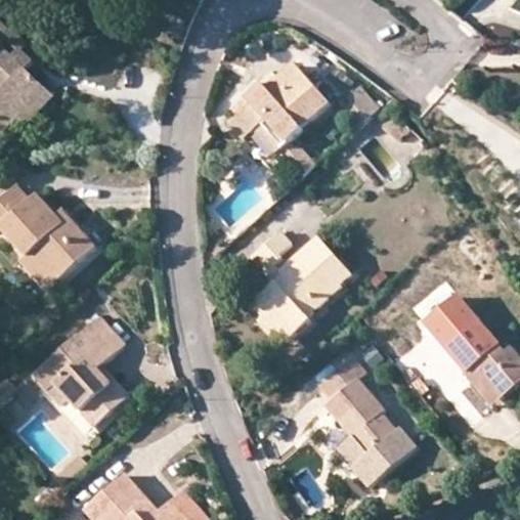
[(0,126),(4,130),(16,116),(42,86),(24,68),(32,58),(18,47),(17,48),(12,54),(0,44),(0,37),(2,35),(9,27),(0,18),(0,126)]
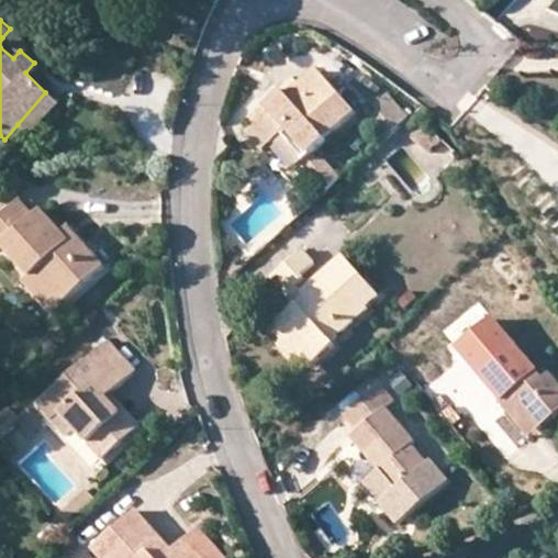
[(2,37),(19,52),(20,51),(26,43),(10,29),(2,37)]
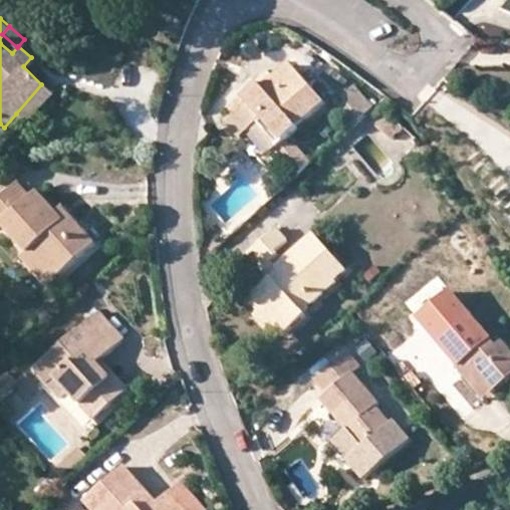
[(17,47),(2,34),(0,36),(0,43),(12,53),(17,47)]
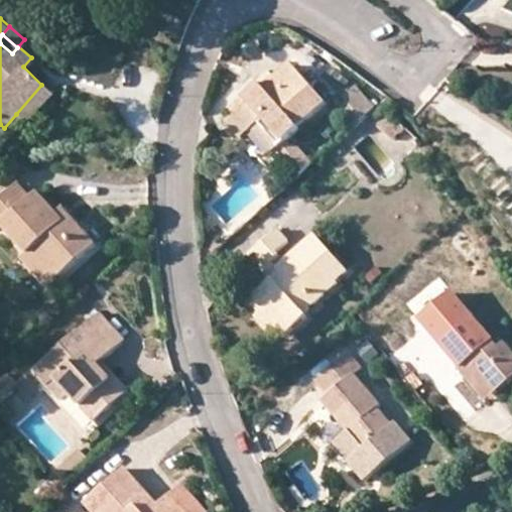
[(233,113),(247,130),(258,120),(262,116),(283,139),(298,126),(297,125),(324,101),(290,62),(275,77),(264,87),(258,82),(228,108),(233,113)]
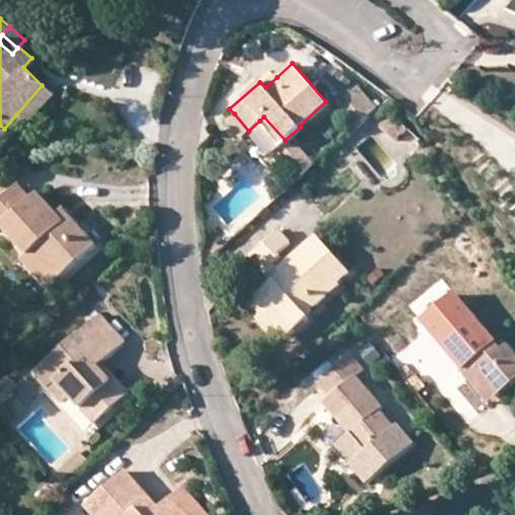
[(272,72),(260,82),(266,87),(277,77),(272,72)]
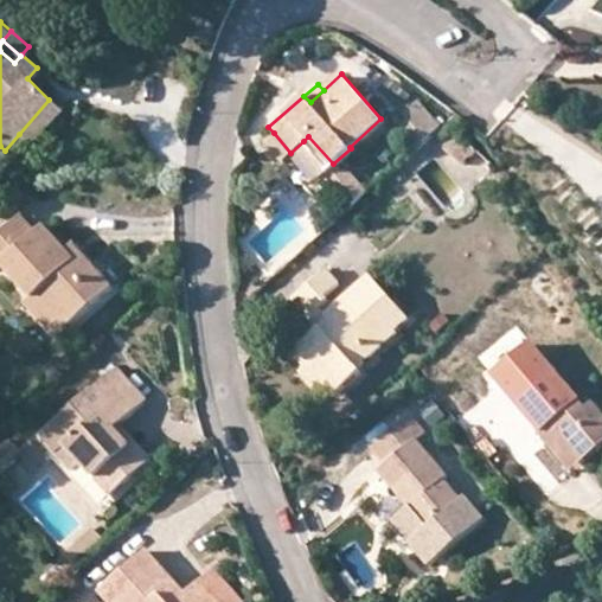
[(415,138),(435,129),(421,96),(399,106),(415,138)]
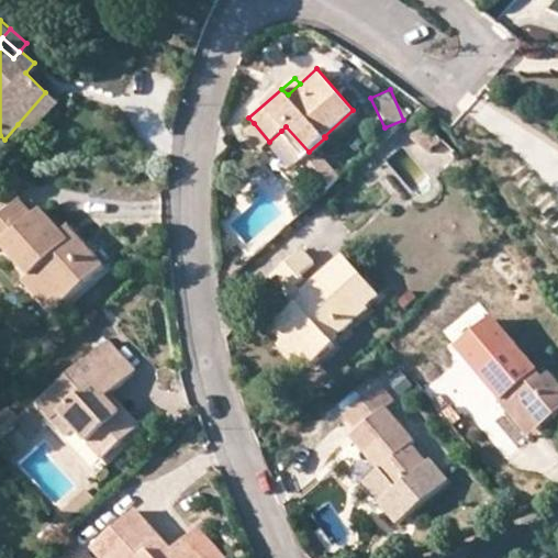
[(55,100),(45,92),(18,124),(28,133),(55,100)]
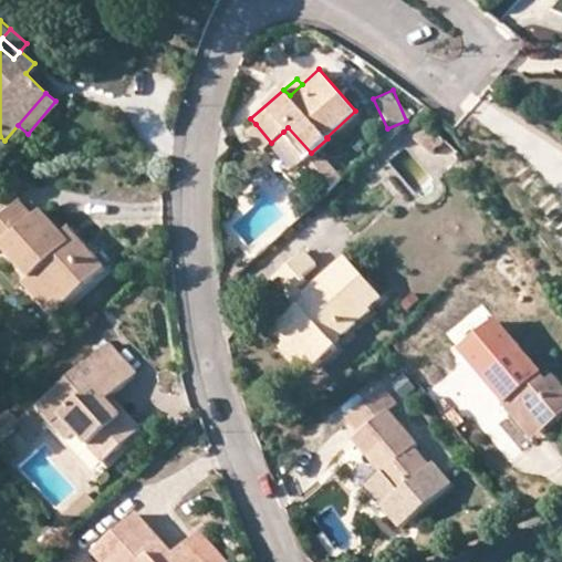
[(263,149),(271,143),(256,124),(247,132),(263,149)]
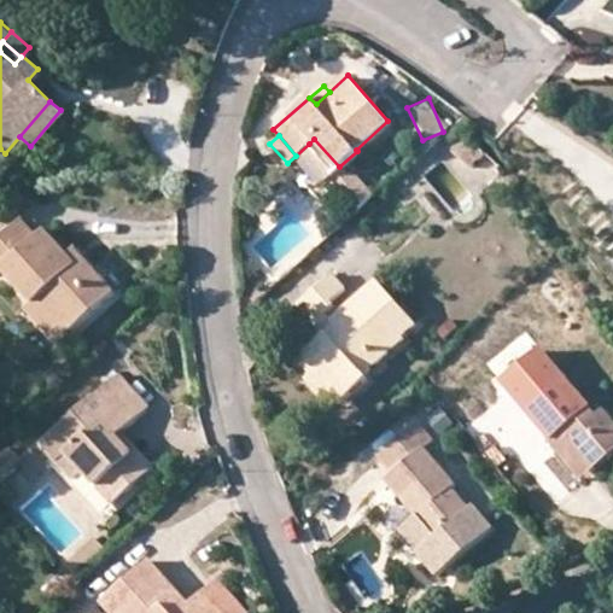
[(333,171),(339,167),(314,139),(309,144),(333,171)]
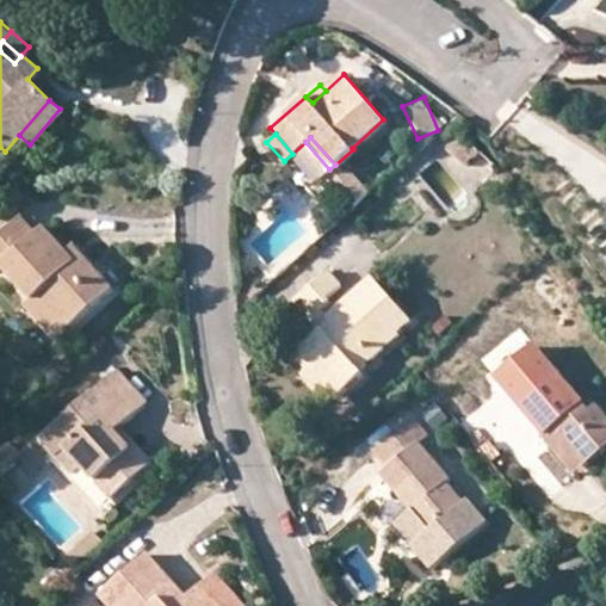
[(335,165),(329,169),(325,174),(348,203),(364,189),(347,171),(341,171),(335,165)]
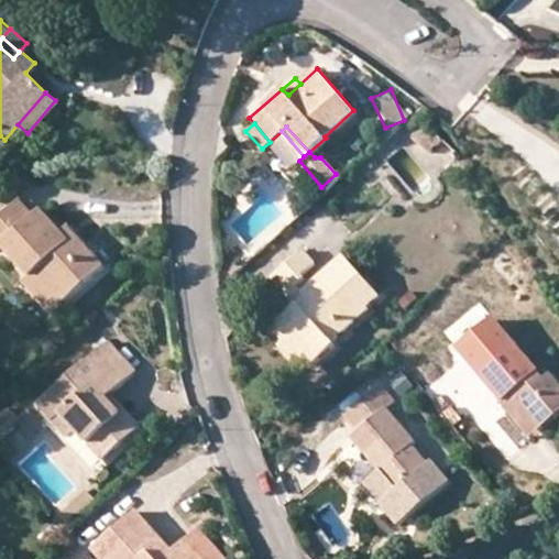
[(35,269),(63,299),(100,265),(66,226),(59,231),(40,207),(32,215),(18,198),(0,214),(0,243),(29,275),(35,269)]
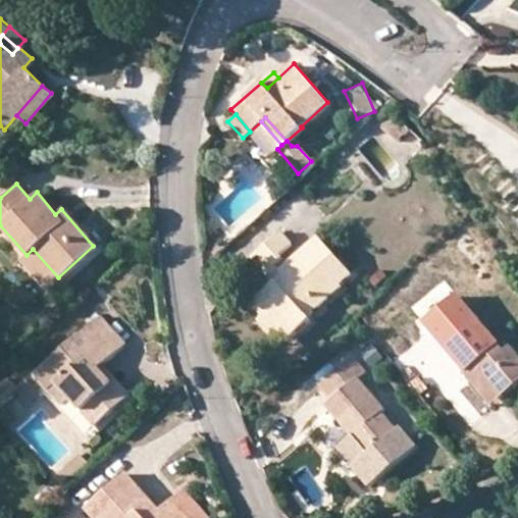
[(264,271),(269,267),(281,256),(278,253),(292,242),(280,229),(251,257),(264,271)]
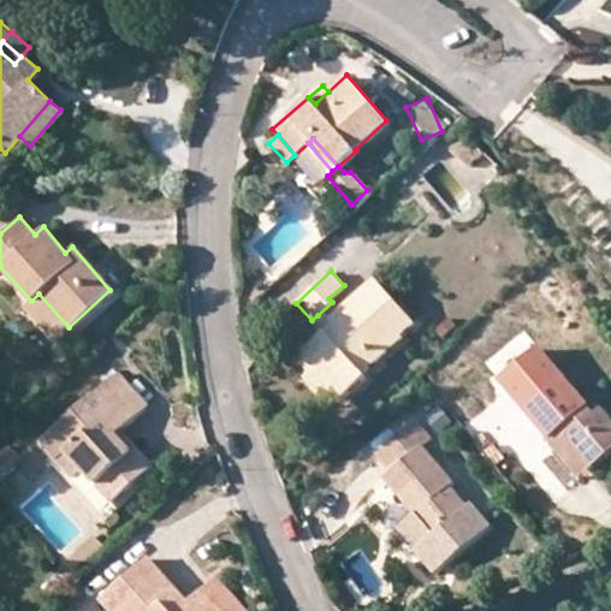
[(328,326),(322,332),(296,355),(310,371),(315,365),(342,396),(365,375),(361,371),(402,336),(398,332),(411,320),(374,278),(325,322),(328,326)]
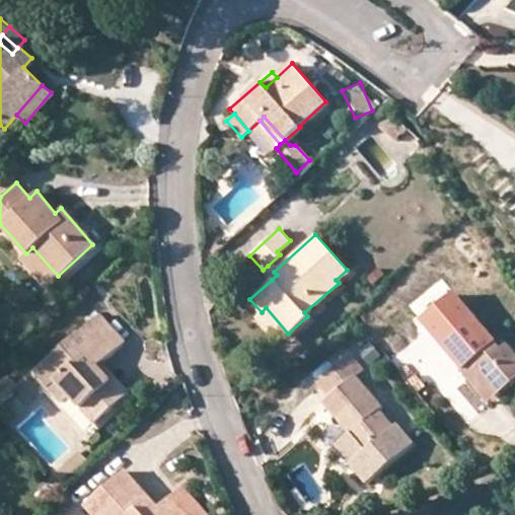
[(219,245),(213,238),(207,245),(213,251),(219,245)]
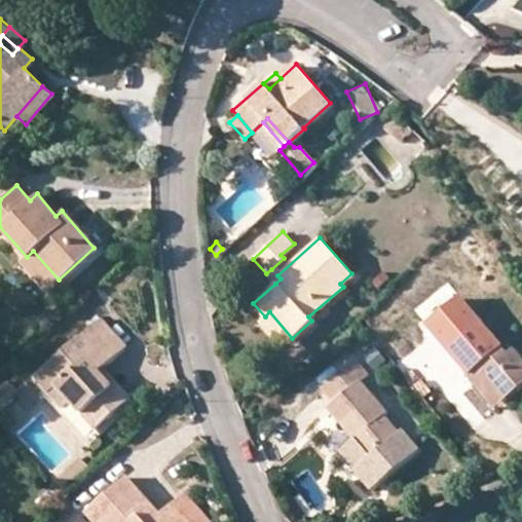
[(47,291),(59,280),(33,251),(27,257),(22,262),(47,291)]
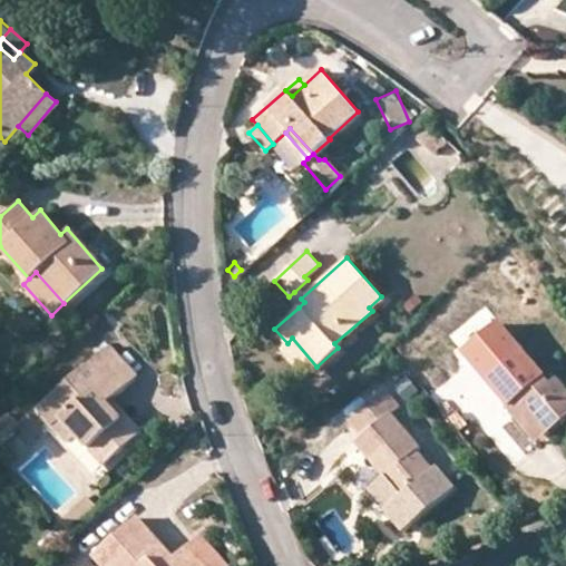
[(301,299),(294,292),(289,296),(299,308),(304,302),(301,299)]
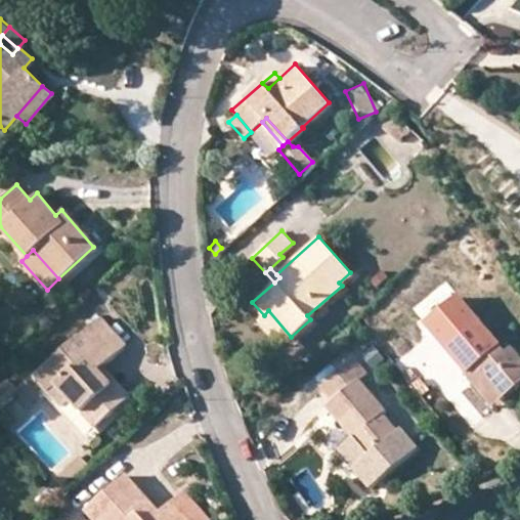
[(283,344),(291,337),(268,310),(264,315),(260,318),(283,344)]
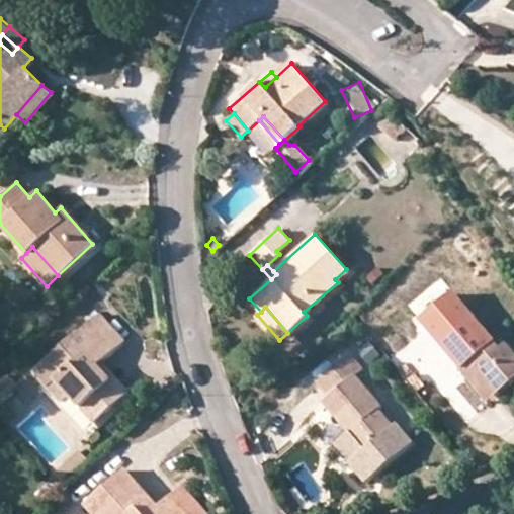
[(98,312),(34,371),(60,399),(67,393),(93,420),(126,390),(100,360),(123,338),(98,312)]
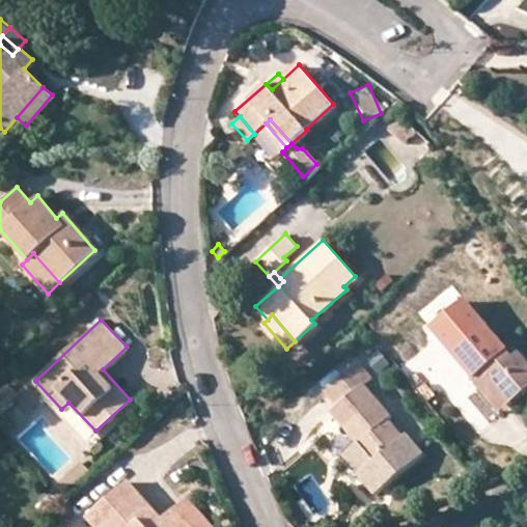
[(480,369),(507,401),(526,384),(526,360),(517,349),(510,355),(487,326),(453,354),(472,377),(480,369)]
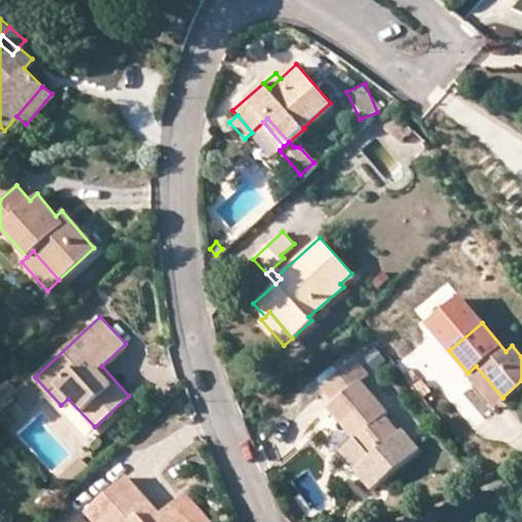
[(353,357),(320,386),(333,402),(327,407),(353,437),(370,455),(356,468),(355,469),(372,488),(418,447),(401,427),(398,432),(382,414),(386,411),(360,380),(368,373),(353,357)]
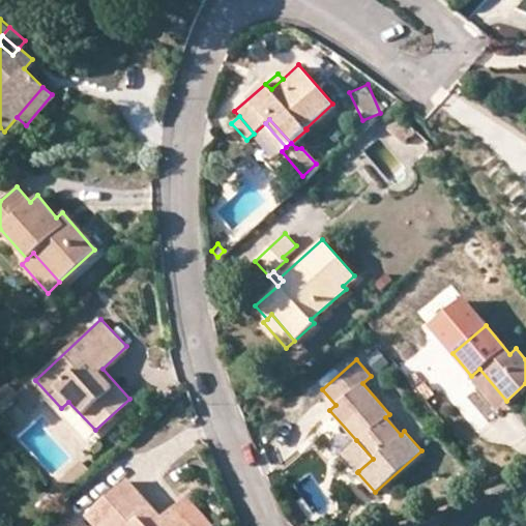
[(498,407),(506,401),(479,369),(471,376),(498,407)]
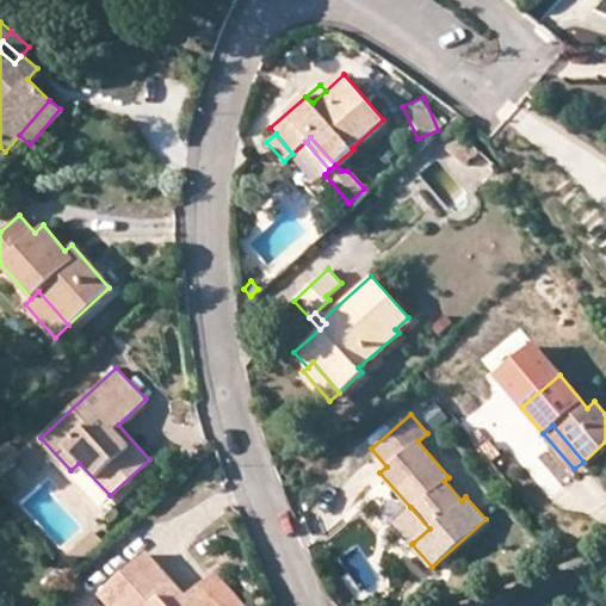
[(0,449),(11,461),(19,453),(8,441),(0,449)]
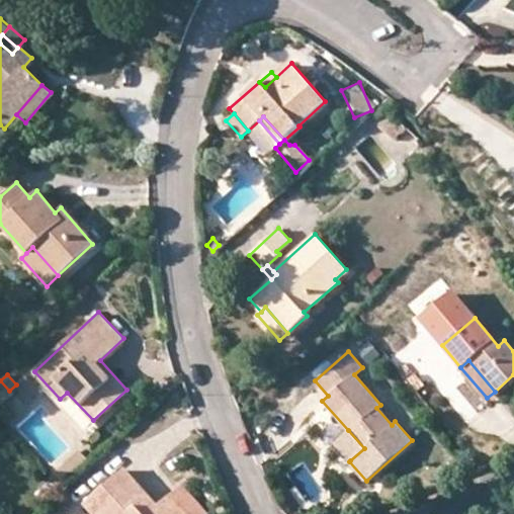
[(0,401),(10,392),(9,391),(0,380),(0,401)]
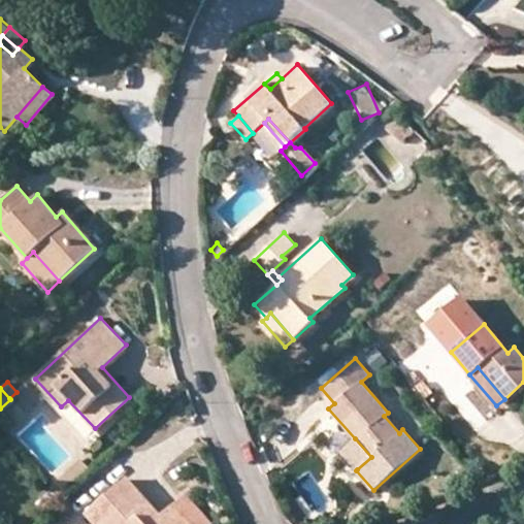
[(357,469),(371,457),(355,438),(341,451),(357,469)]
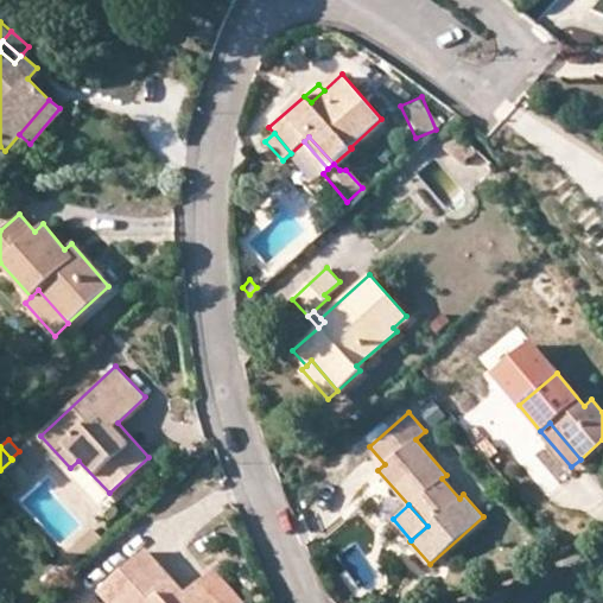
[(90,528),(64,552),(71,560),(99,538),(90,528)]
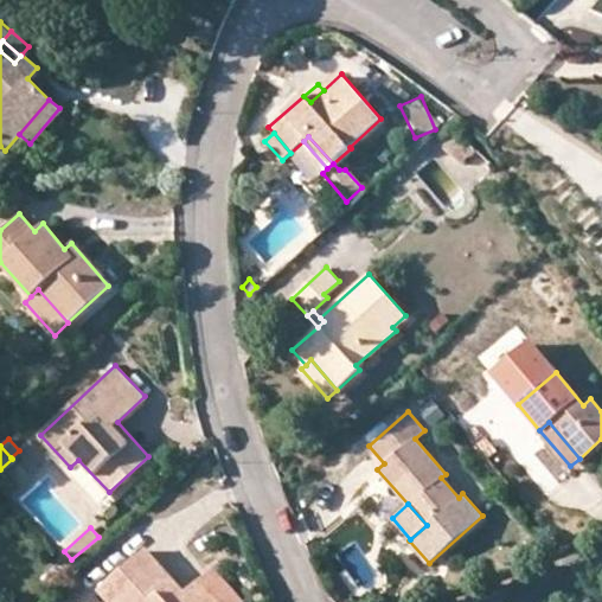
[(216,599),(196,576),(181,589),(143,546),(97,588),(109,601),(236,601),(242,597),(230,586),(216,599)]
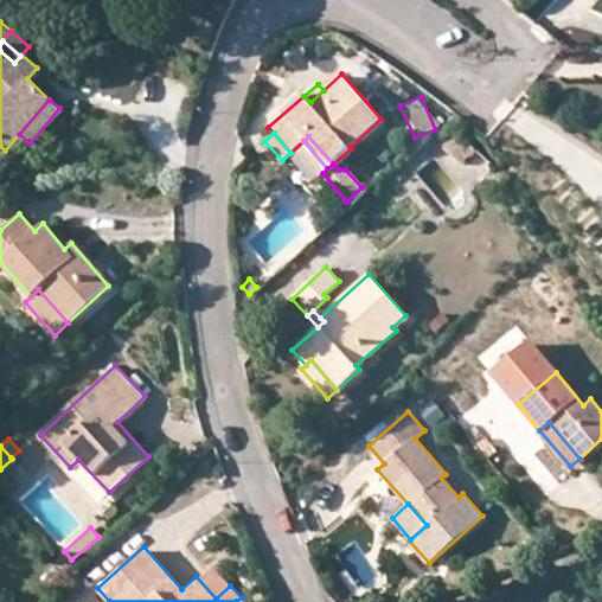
[(63,567),(71,559),(64,551),(56,559),(63,567)]
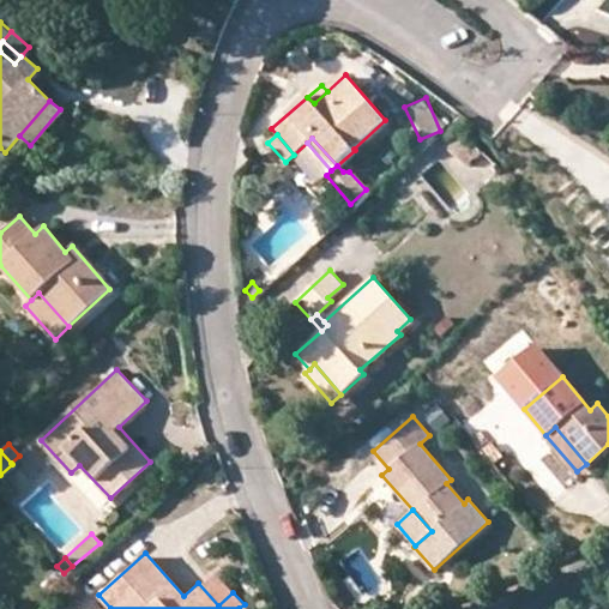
[(212,570),(198,583),(218,606),(233,592),(212,570)]
